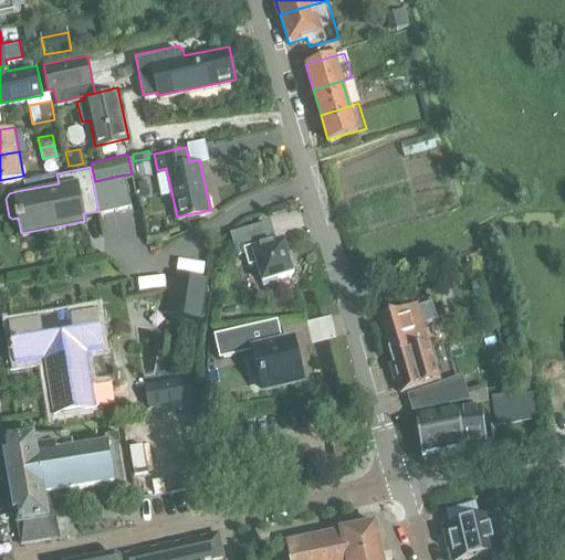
[(125,175),(93,182),(98,211),(132,203),(125,175)]
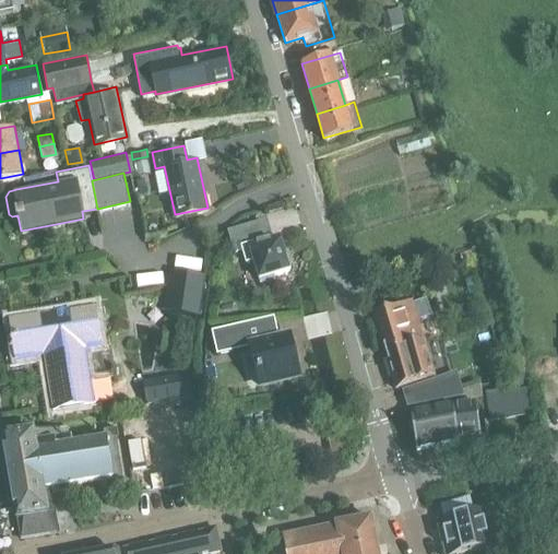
[(275,275),(274,272),(287,268),(289,262),(288,256),(285,252),(280,234),(268,237),(262,217),(228,228),(234,248),(242,246),(246,259),(251,258),(258,280),(275,275)]
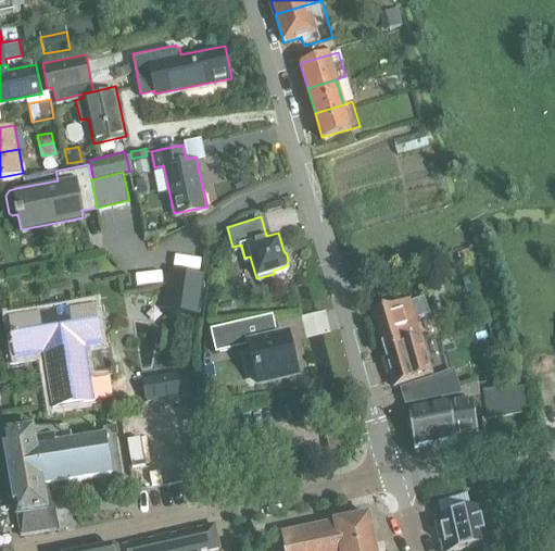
[(176,266),(171,300),(171,301),(198,305),(203,271),(176,266)]
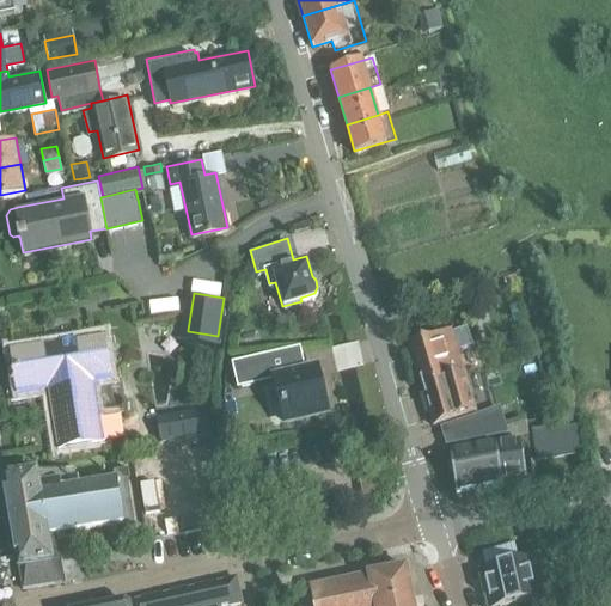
[(468,324),(410,341),(421,381),(463,369),(480,365),(468,324)]
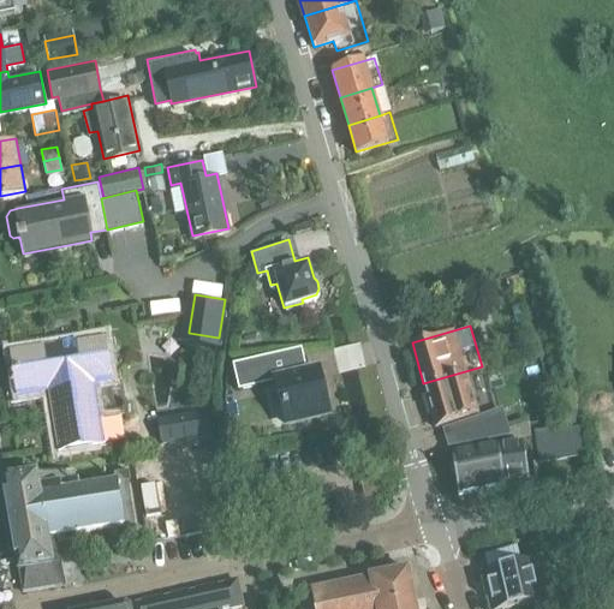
[(47,341),(11,348),(18,390),(46,386),(57,448),(103,441),(102,440),(123,436),(138,434),(138,431),(121,434),(119,415),(99,418),(93,378),(109,376),(111,375),(111,372),(108,374),(107,364),(108,364),(108,359),(106,359),(102,335),(105,335),(105,333),(102,333),(75,338),(64,340),(61,344),(61,346),(48,348),(47,341)]
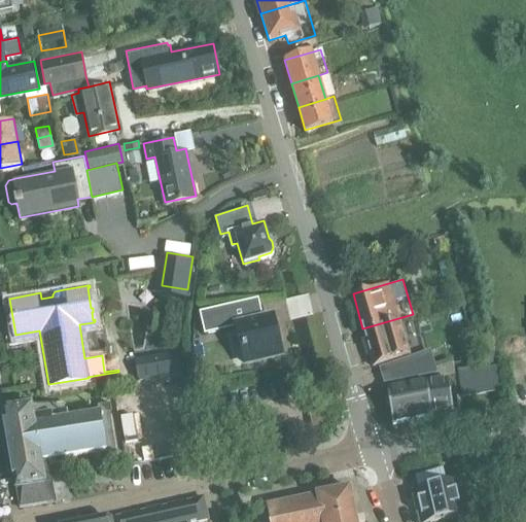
[(281,352),(272,314),(260,316),(255,296),(199,310),(204,332),(237,323),(245,360),(281,352)]
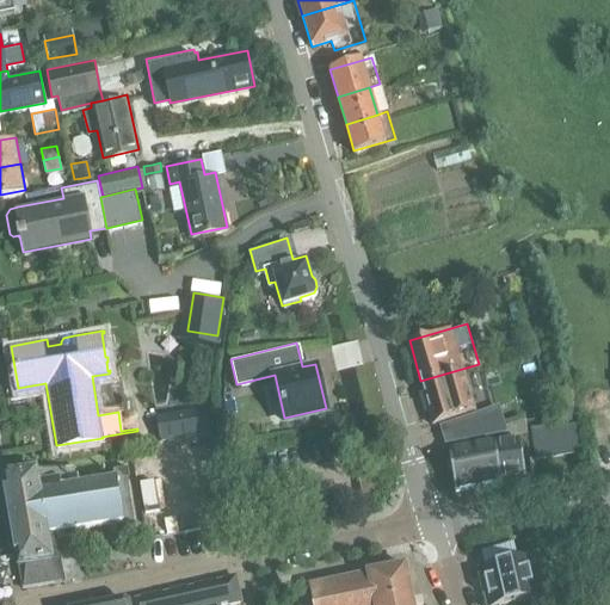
[(474,409),(462,369),(420,381),(432,421),(474,409)]
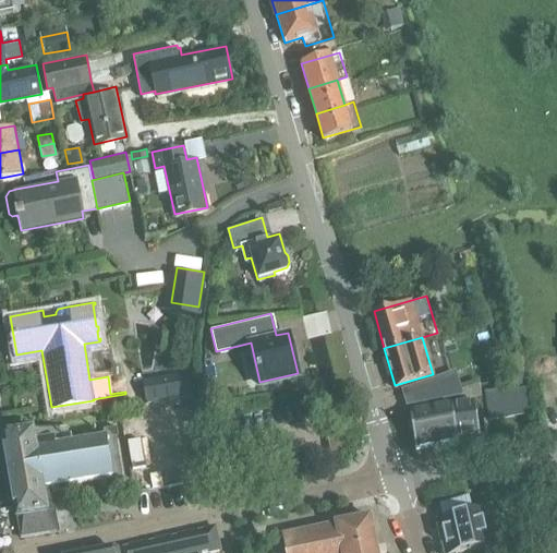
[(528,363),(510,365),(511,382),(529,380),(528,363)]
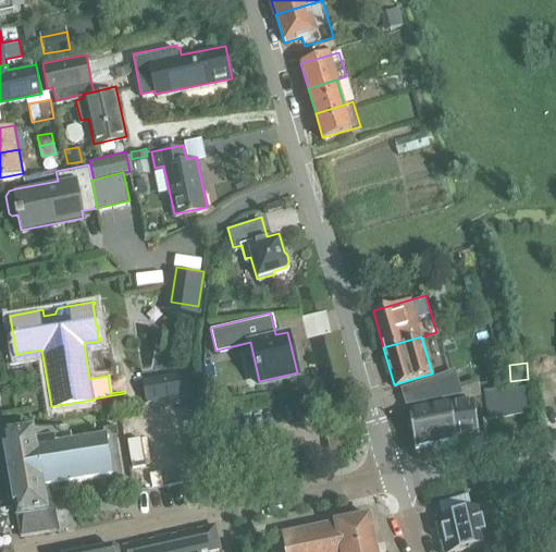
[(457,372),(414,384),(418,402),(464,394),(457,372)]
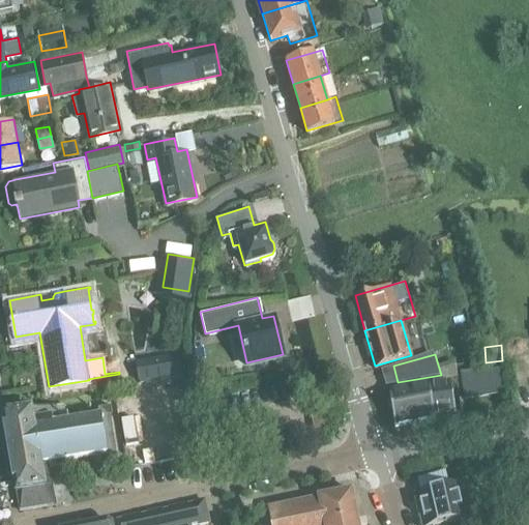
[(183,373),(180,357),(155,361),(157,377),(183,373)]
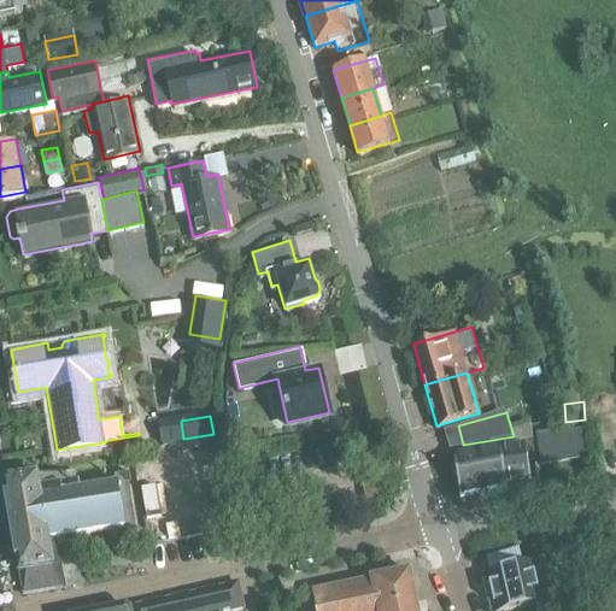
[(581,421),(567,423),(572,454),(587,452),(581,421)]
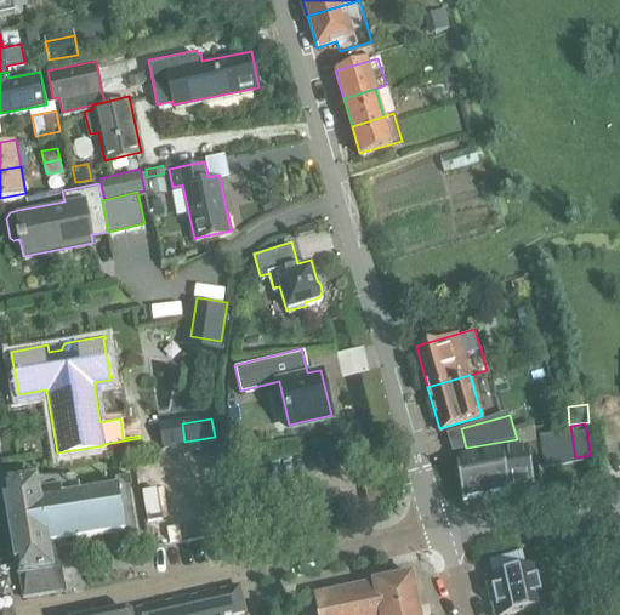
[(570,426),(555,428),(559,460),(575,457),(570,426)]
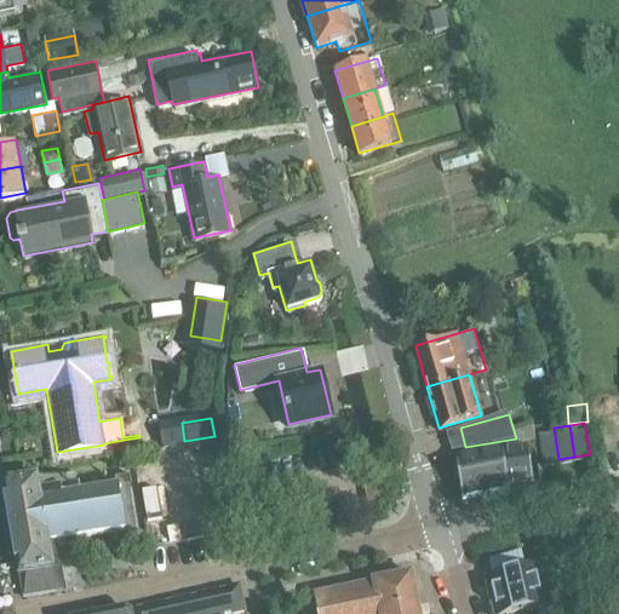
[(554,428),(538,430),(543,462),(559,459),(554,428)]
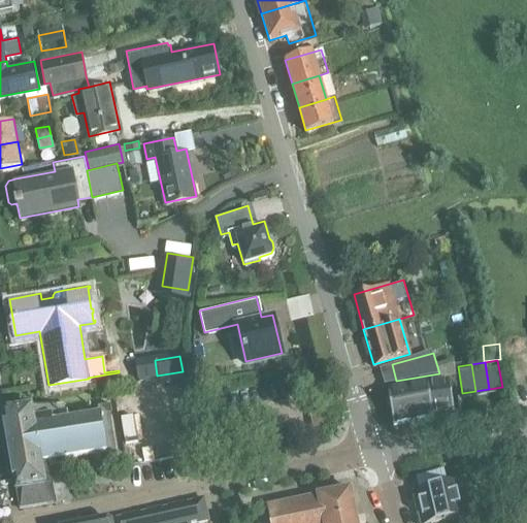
[(448,379),(427,383),(432,415),(453,412),(448,379)]
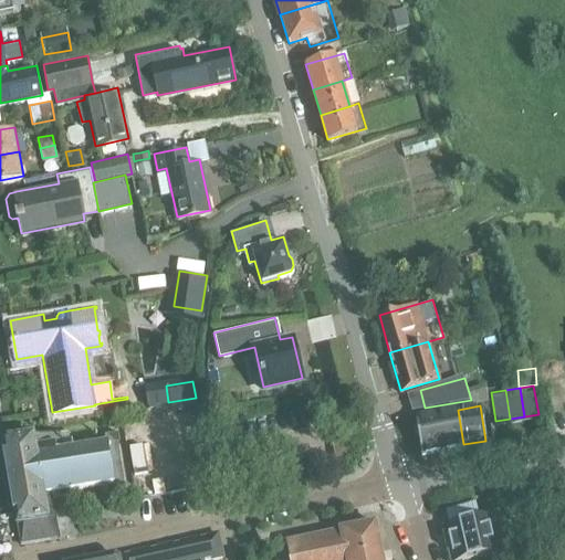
[(458,409),(437,412),(442,446),(463,444),(458,410),(458,409)]
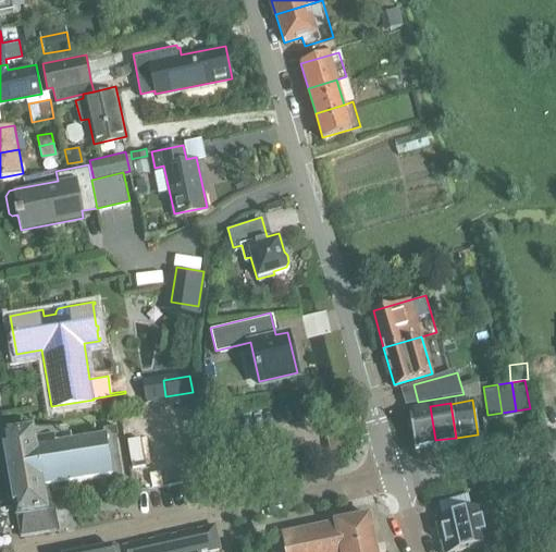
[(430,406),(409,408),(415,443),(435,440),(430,406)]
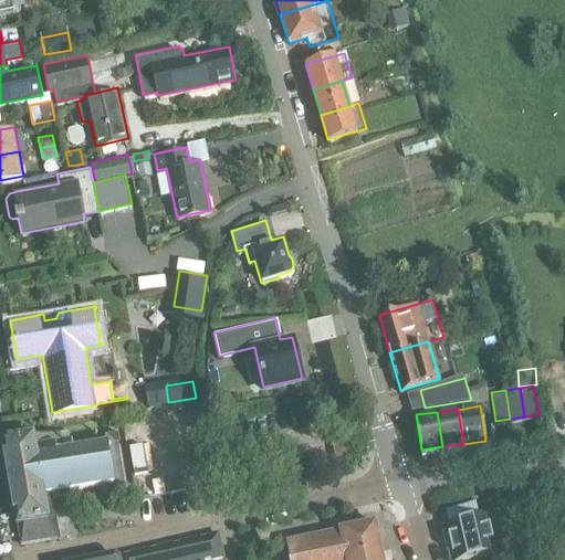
[(35,430),(2,435),(4,448),(3,448),(13,509),(16,522),(18,521),(20,537),(58,530),(51,495),(64,493),(63,488),(77,486),(113,479),(110,457),(128,455),(125,439),(106,442),(106,440),(79,444),(79,440),(70,441),(66,426),(35,432),(35,430)]
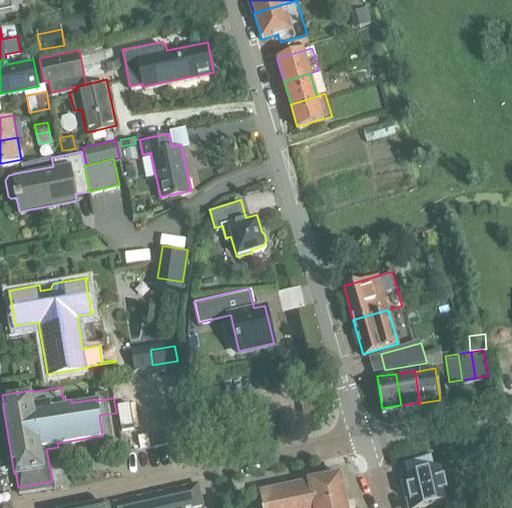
[(303,412),(314,410),(311,393),(299,396),(303,412)]
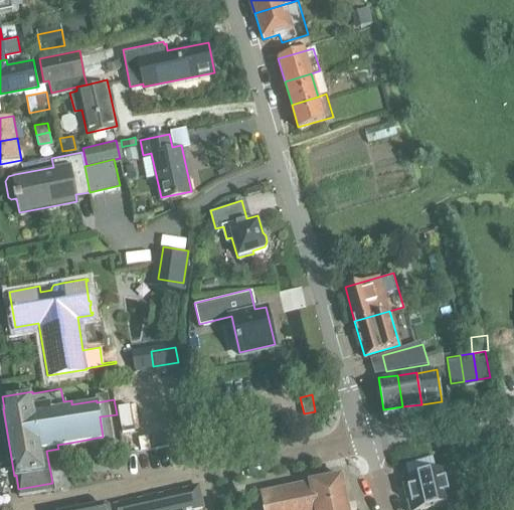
[(411,509),(413,509),(422,508),(452,501),(444,467),(404,476),(411,509)]
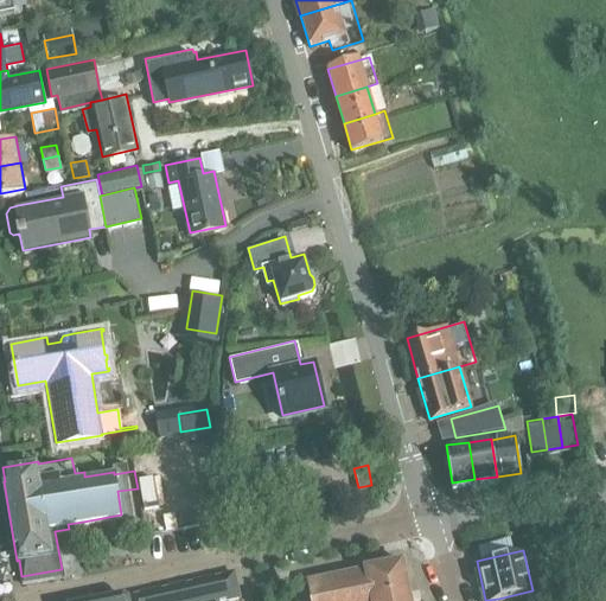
[(412,600),(403,557),(363,566),(363,567),(307,579),(311,600),(412,600)]
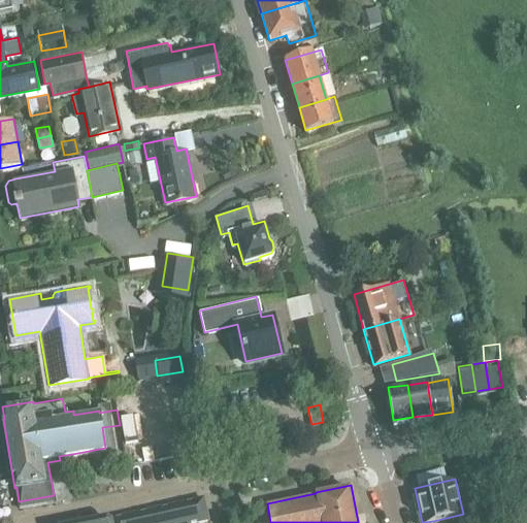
[(185,522),(207,517),(203,495),(107,516),(70,522),(67,521),(65,522),(185,522)]
